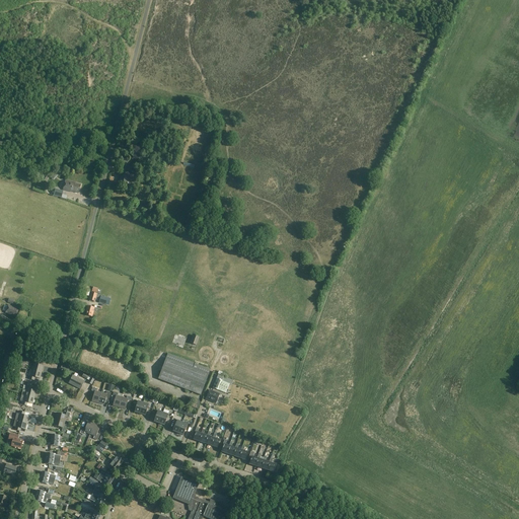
[(117,153),(125,155),(127,146),(119,145),(117,153)]
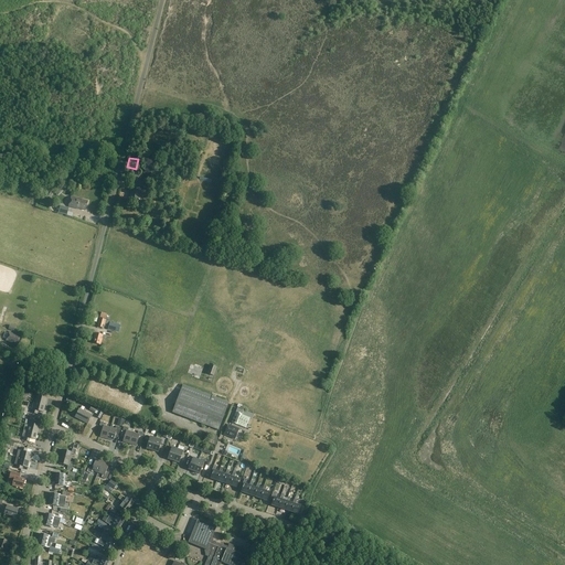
[(144,203),(147,191),(132,188),(129,200),(138,202),(138,201),(144,203)]
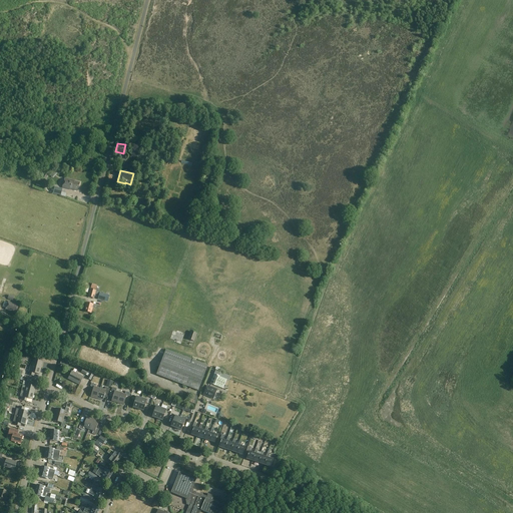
[(76,191),(78,183),(74,182),(73,181),(64,179),(62,188),(70,190),(71,189),(76,191)]
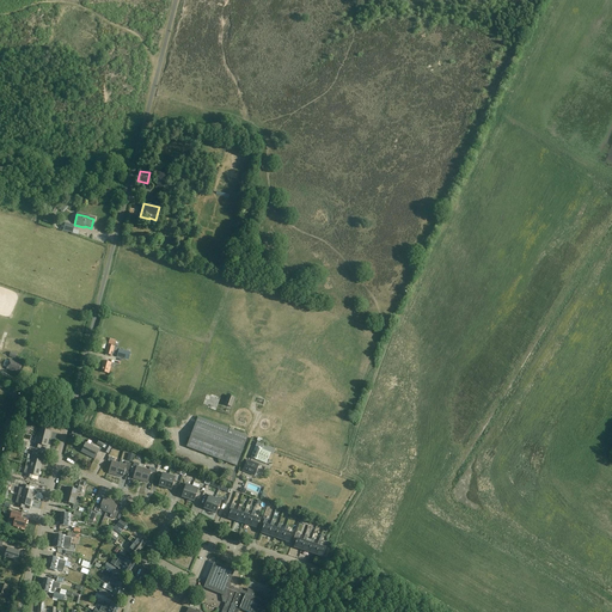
[(73,233),(74,226),(65,224),(63,231),(73,233)]
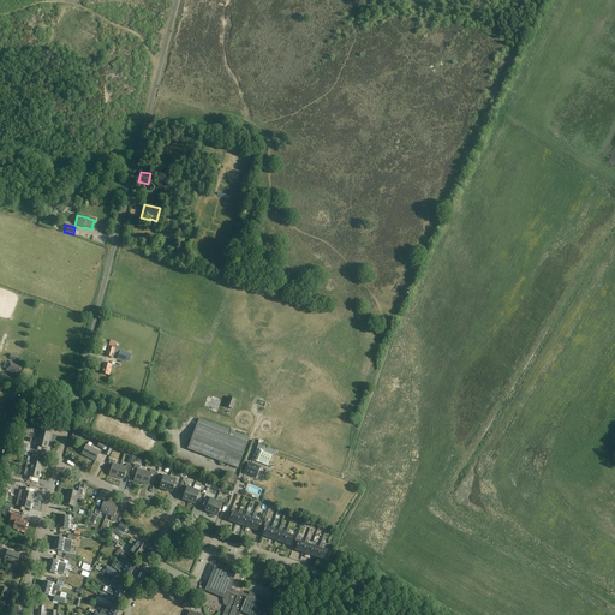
[(117,356),(119,350),(108,347),(106,356),(113,358),(114,356),(117,356)]
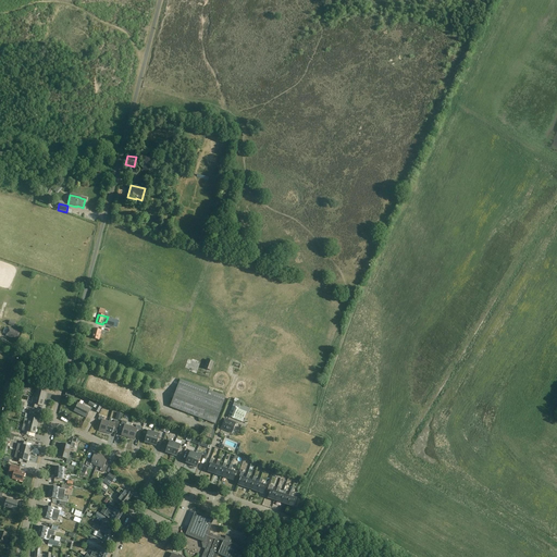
[(116,327),(119,321),(108,319),(107,325),(116,327)]
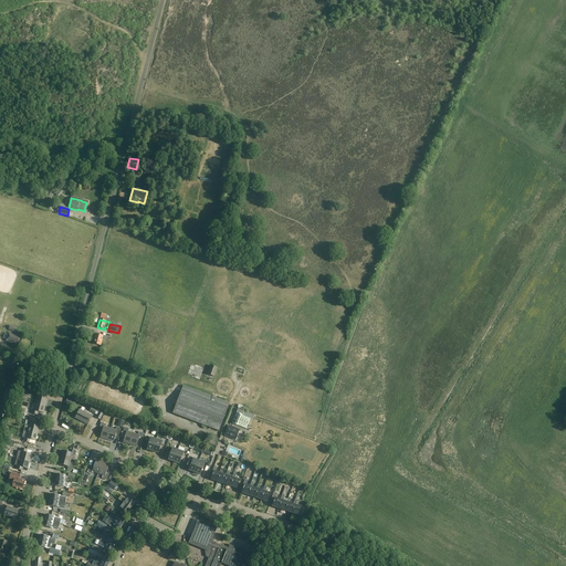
[(20,337),(8,333),(8,334),(6,333),(3,339),(6,339),(4,342),(17,345),(20,337)]
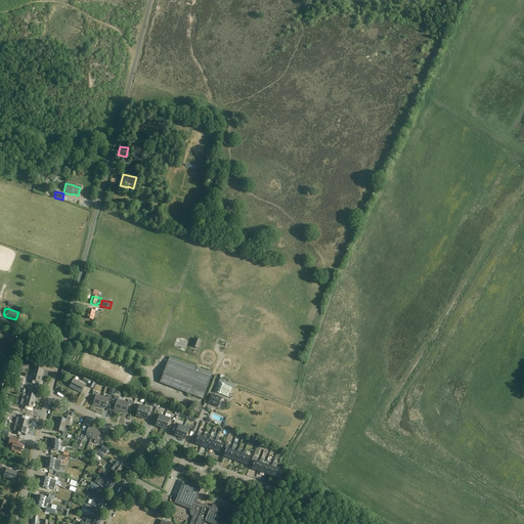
[(96,314),(96,311),(87,309),(86,315),(87,315),(86,318),(93,320),(94,314),(96,314)]
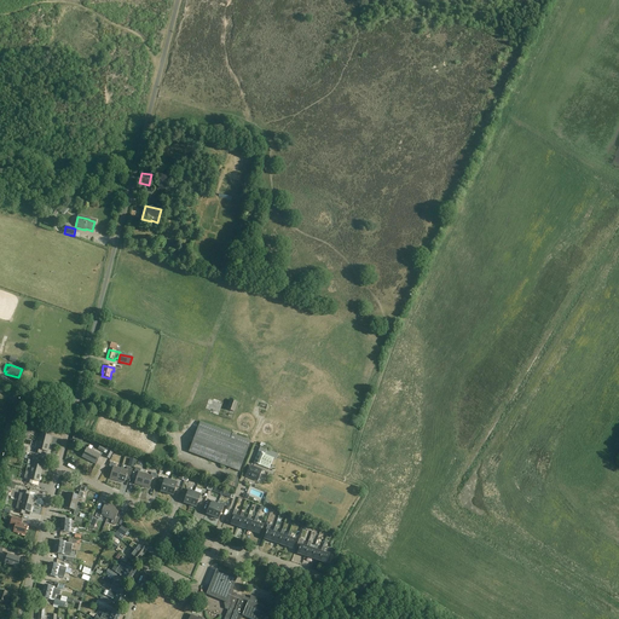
[(209,399),(206,409),(209,410),(208,412),(218,416),(221,408),(223,408),(224,408),(227,409),(227,410),(235,412),(238,403),(231,400),(229,405),(223,403),(213,399),(213,400),(209,399)]
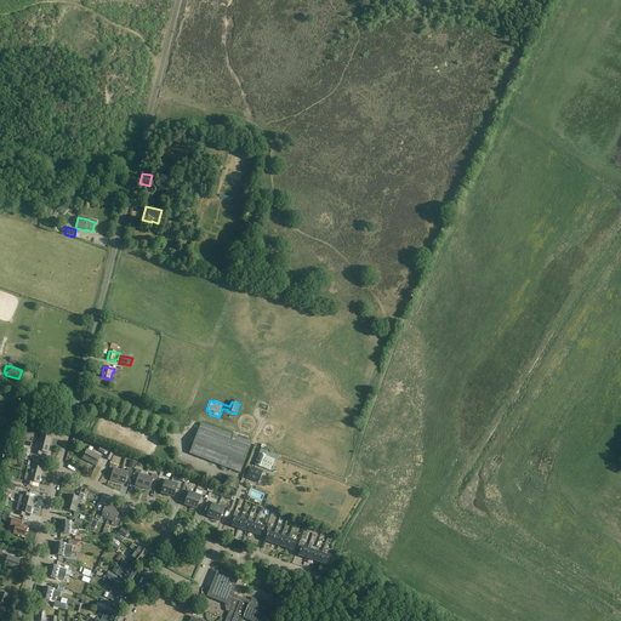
[(239,474),(249,450),(198,431),(189,455),(239,474)]
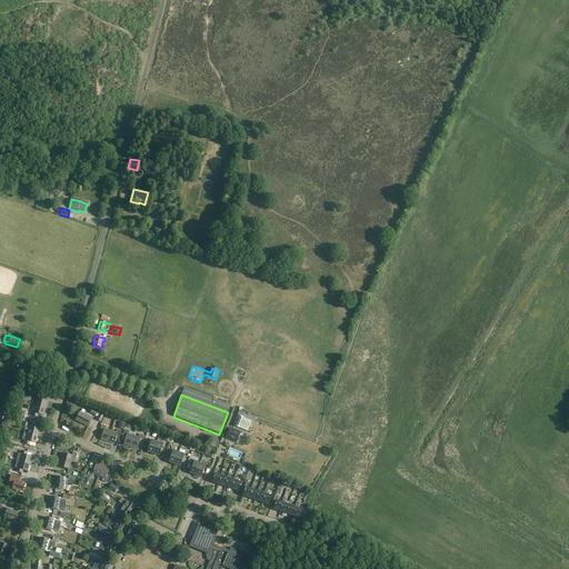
[(33,406),(45,408),(47,401),(41,400),(42,397),(36,396),(35,399),(37,399),(36,403),(33,402),(33,406)]
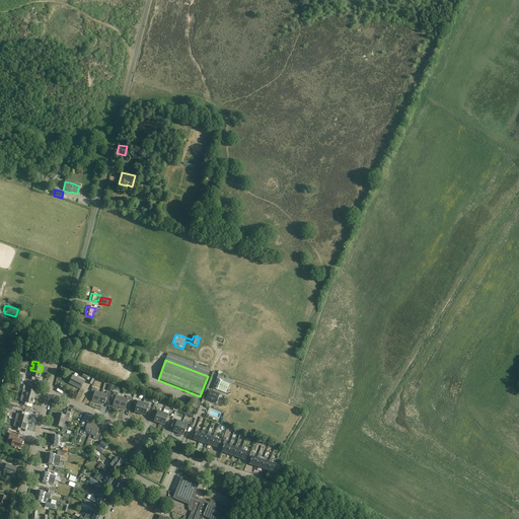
[(39,379),(41,372),(30,370),(28,376),(27,379),(33,381),(34,378),(39,379)]
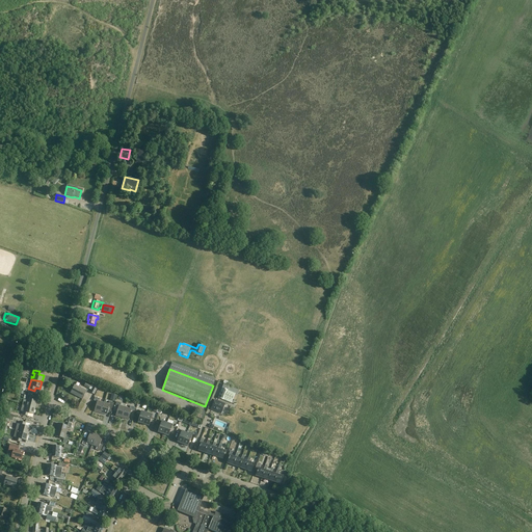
[(83,400),(87,392),(75,386),(71,394),(83,400)]
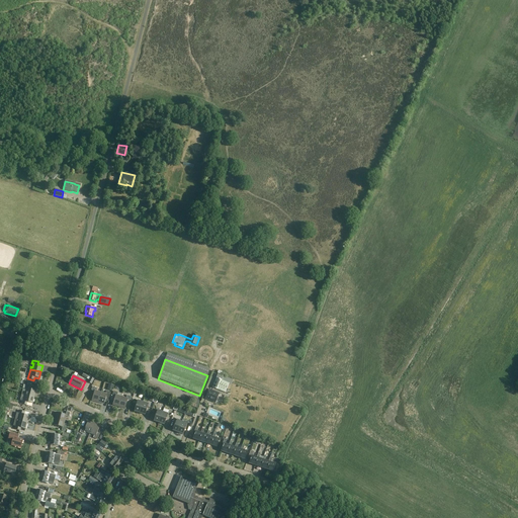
[(230,381),(218,375),(212,387),(225,393),(229,384),(232,385),(234,380),(231,379),(230,381)]
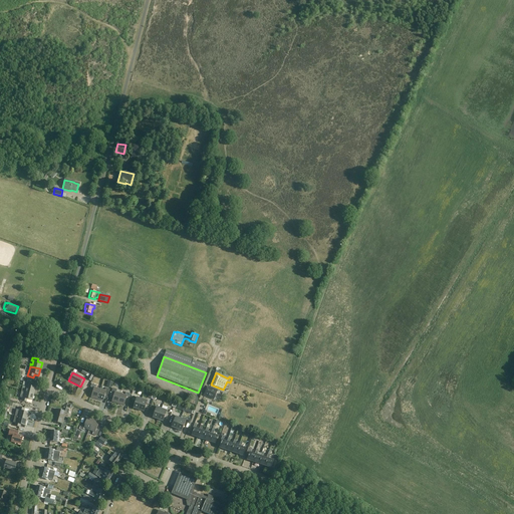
[(22,392),(33,395),(35,388),(30,387),(31,383),(25,382),(24,386),(24,387),(23,387),(22,392)]
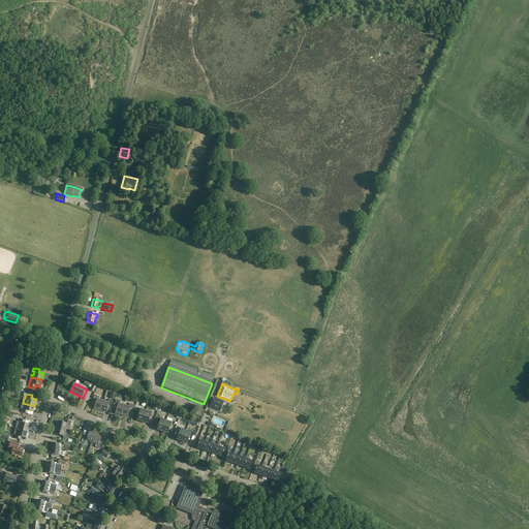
[(100,412),(103,401),(99,400),(99,398),(94,396),(93,399),(96,400),(94,410),(100,412)]
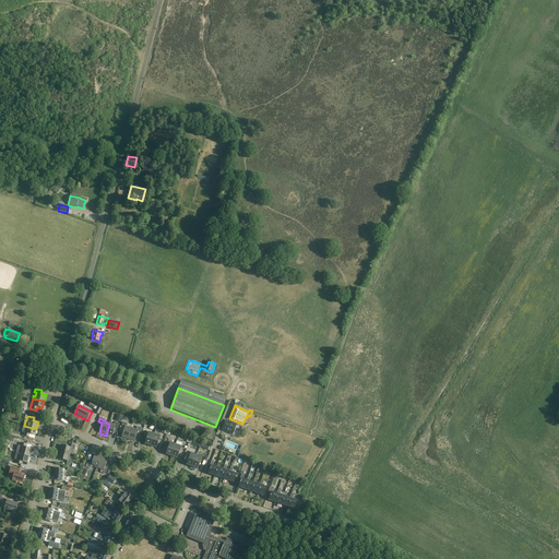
[(232,436),(236,426),(225,421),(222,431),(232,436)]
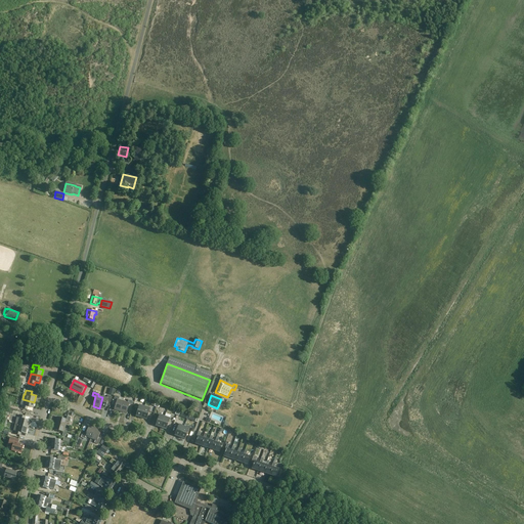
[(102,397),(99,408),(105,410),(106,406),(110,406),(113,398),(107,396),(107,399),(102,397)]
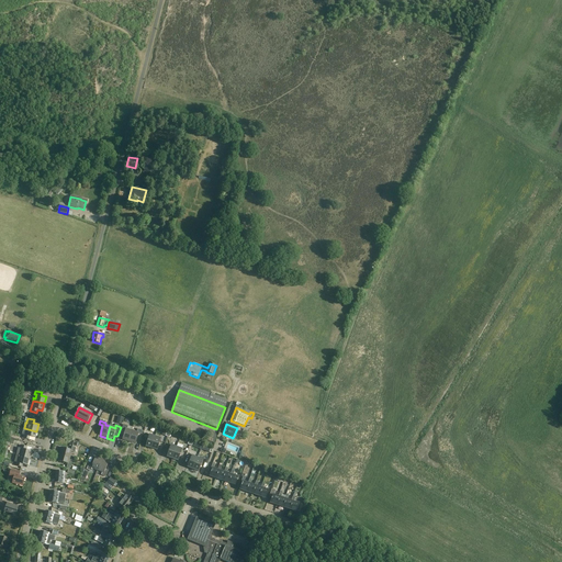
[(130,442),(133,431),(127,430),(128,427),(123,425),(122,428),(125,429),(122,440),(130,442)]
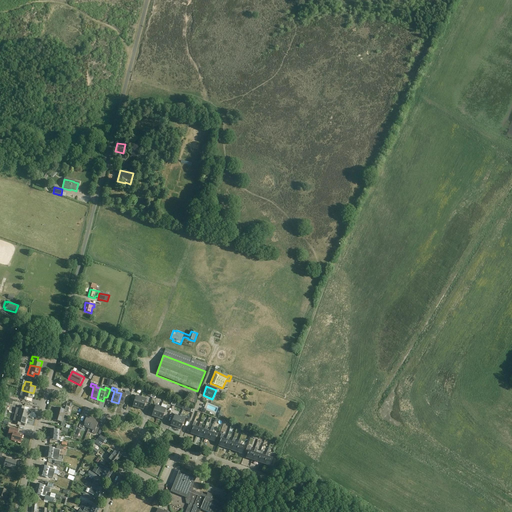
[(31,399),(33,393),(22,390),(20,396),(21,396),(20,399),(26,401),(27,398),(31,399)]
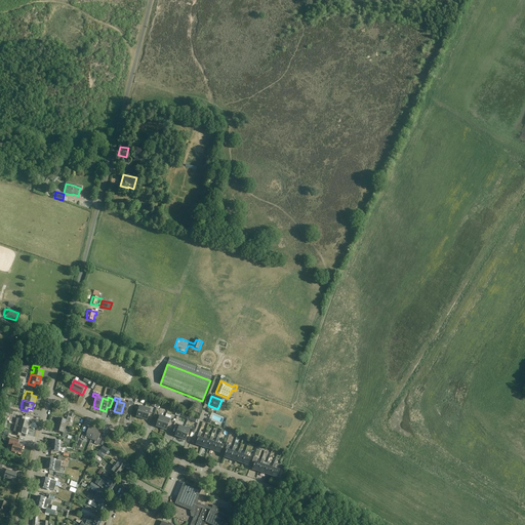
[(124,403),(121,413),(127,415),(129,405),(132,406),(133,403),(129,401),(128,404),(124,403)]
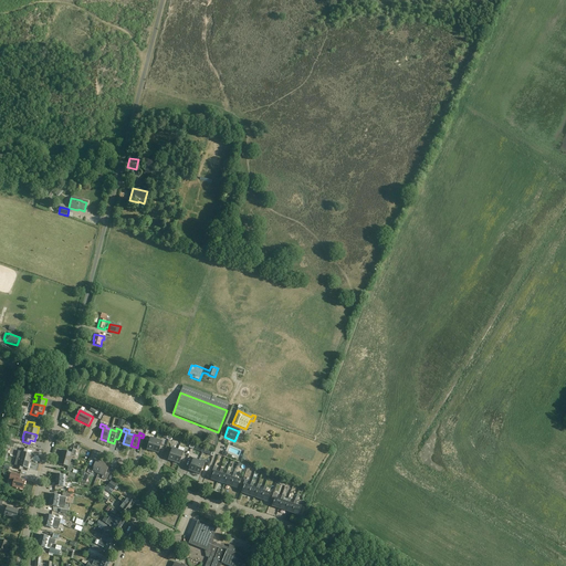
[(153,452),(157,440),(150,438),(147,450),(153,452)]
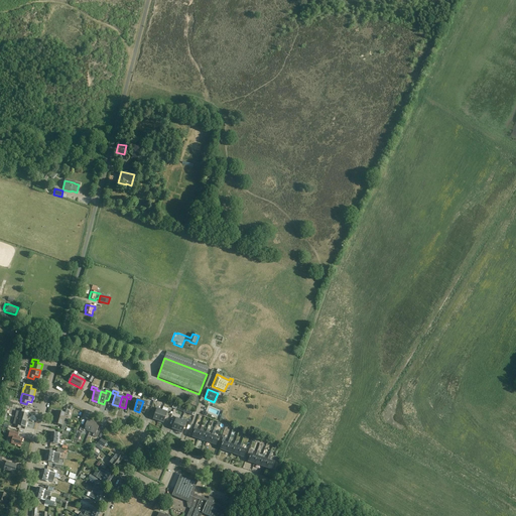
[(143,401),(139,412),(144,414),(148,402),(143,401)]
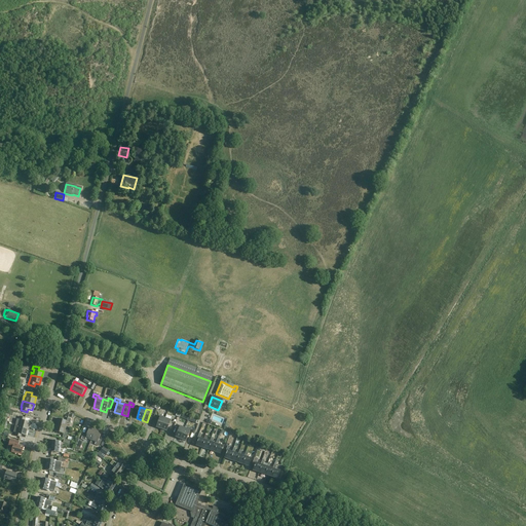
[(9,415),(10,412),(5,410),(2,422),(7,423),(9,415)]
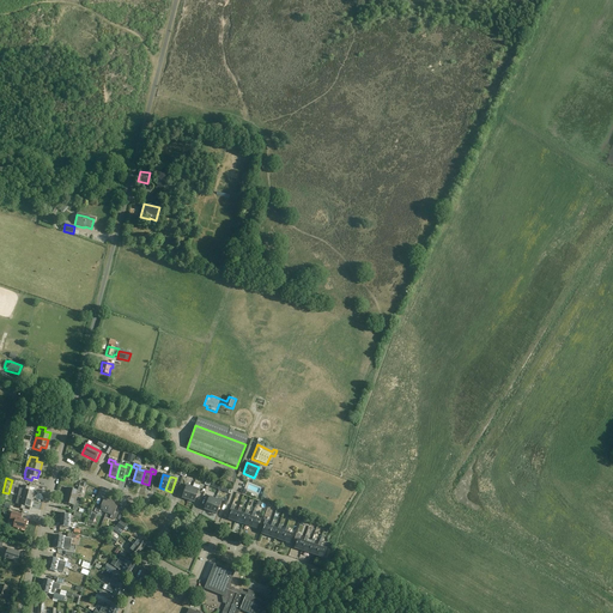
[(18,496),(32,499),(34,492),(29,491),(29,487),(22,485),(20,489),(19,489),(18,496)]
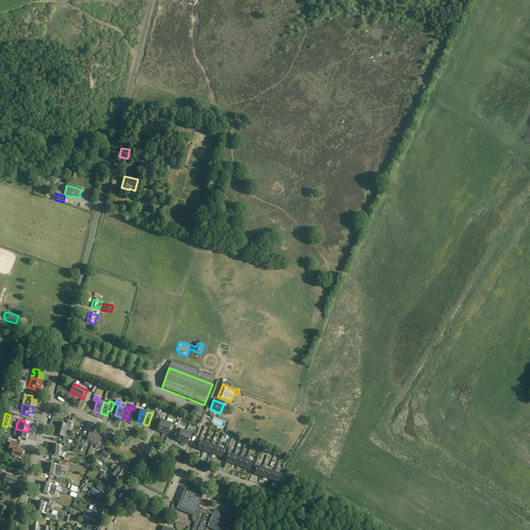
[(163,434),(167,422),(162,420),(157,432),(163,434)]
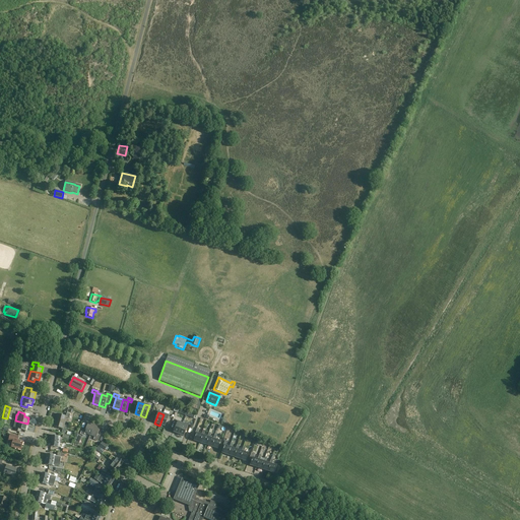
[(57,414),(55,420),(66,424),(67,419),(69,419),(70,414),(67,414),(66,417),(57,414)]
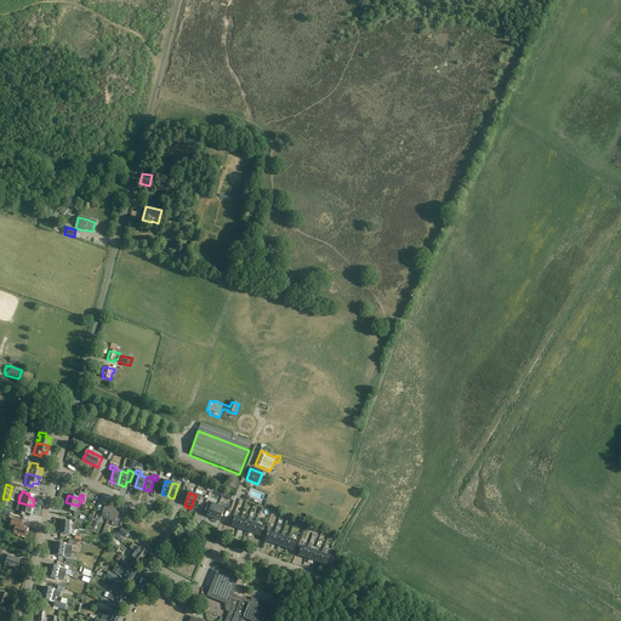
[(195,495),(191,508),(197,510),(201,496),(195,495)]
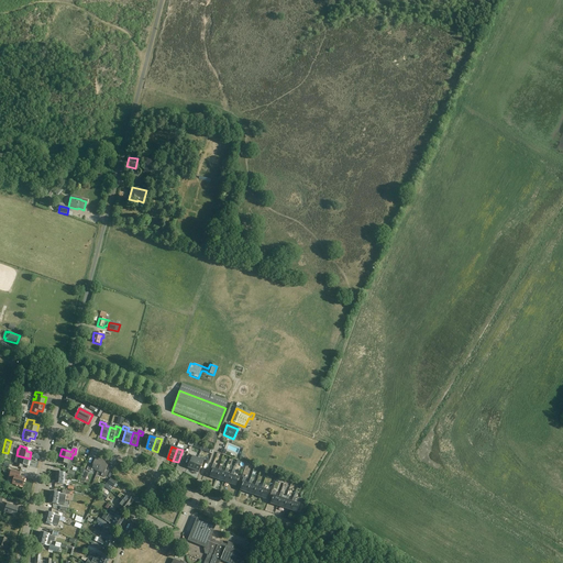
[(28,465),(30,459),(17,455),(14,462),(15,462),(15,465),(22,467),(23,464),(28,465)]
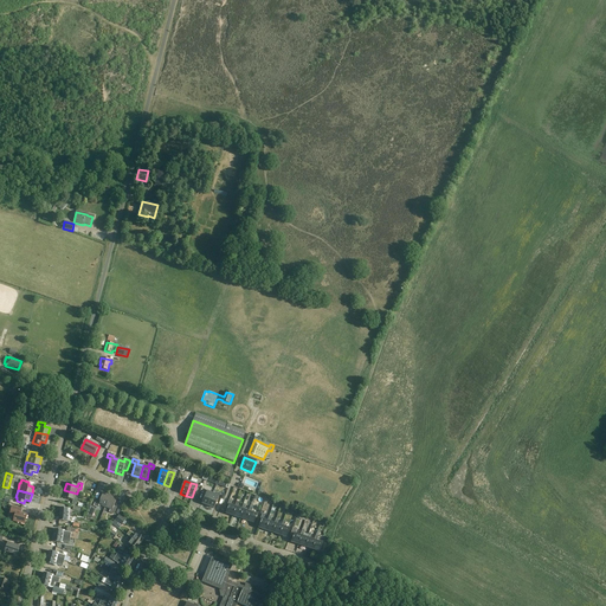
[(77,494),(64,490),(62,498),(73,501),(72,504),(76,505),(78,500),(75,500),(77,494)]
